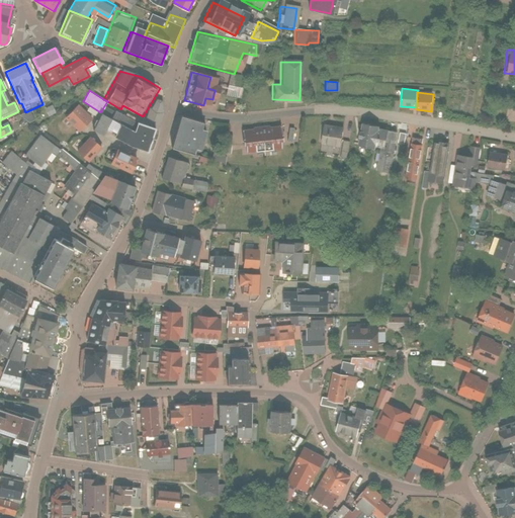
[(153,101),(142,125),(154,131),(160,115),(158,102),(153,101)]
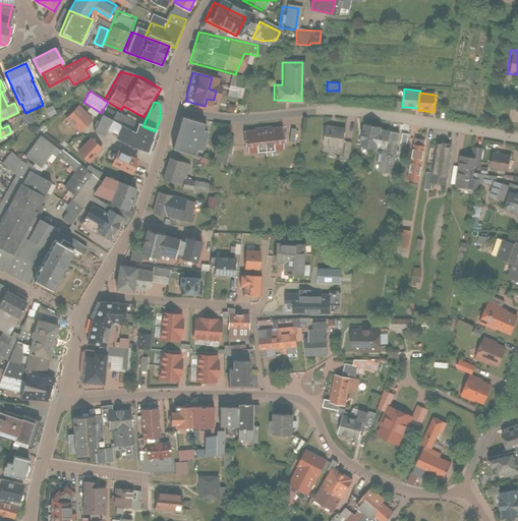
[(78,103),(67,116),(81,130),(94,117),(78,103)]
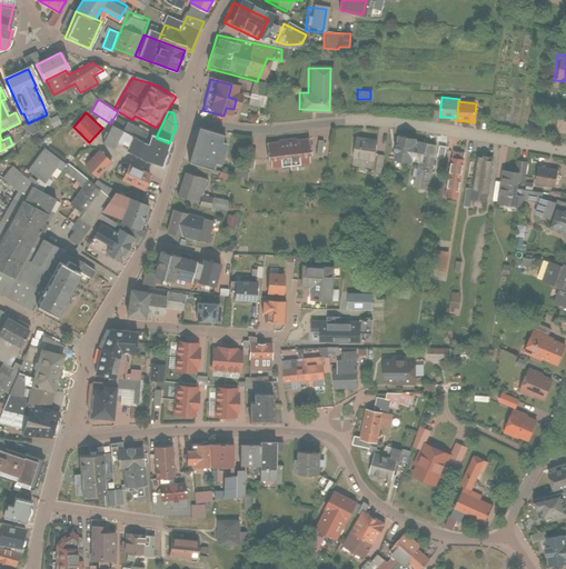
[(57,116),(49,119),(52,127),(59,123),(57,116)]
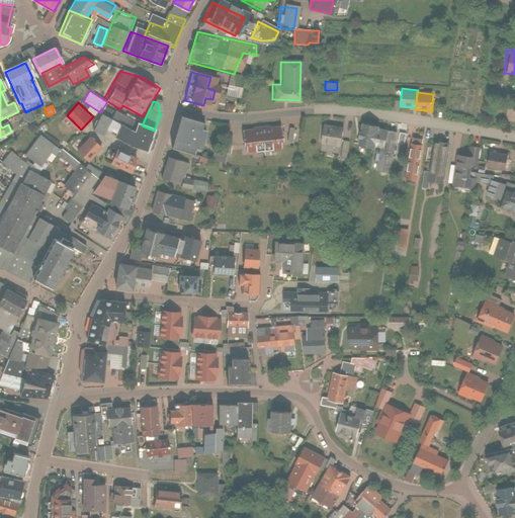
[(116,133),(120,124),(101,113),(93,131),(103,135),(106,128),(116,133)]
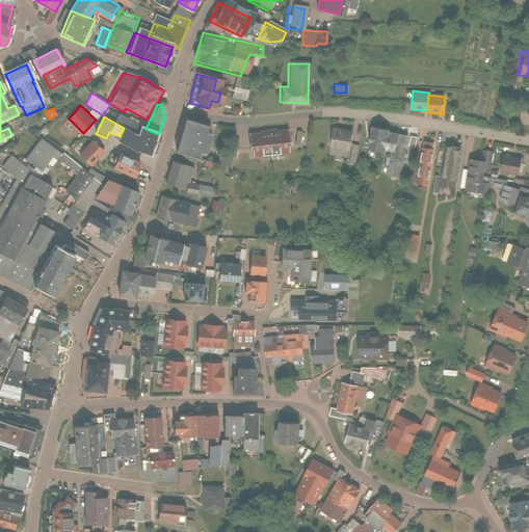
[(209,125),(183,118),(176,151),(203,157),(204,149),(209,150),(213,132),(207,131),(209,125)]
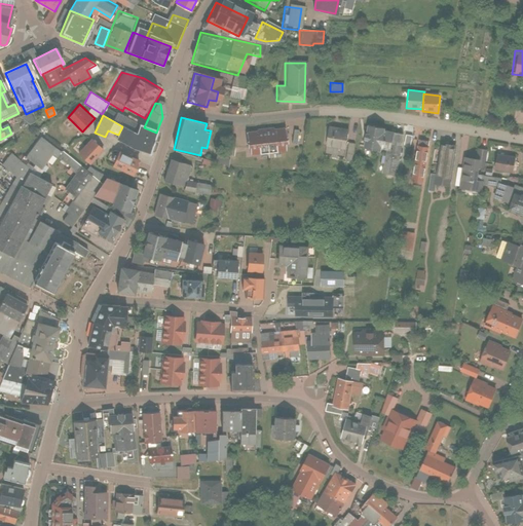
[(395,129),(368,124),(364,145),(384,149),(390,150),(393,141),(395,129)]
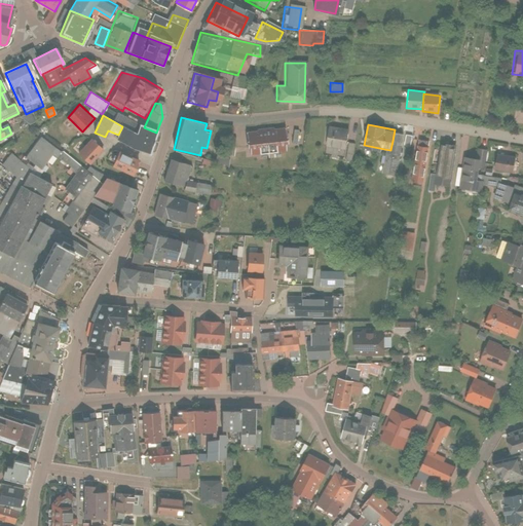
[(118,135),(116,140),(150,151),(156,133),(144,127),(137,125),(134,133),(122,126),(118,135)]
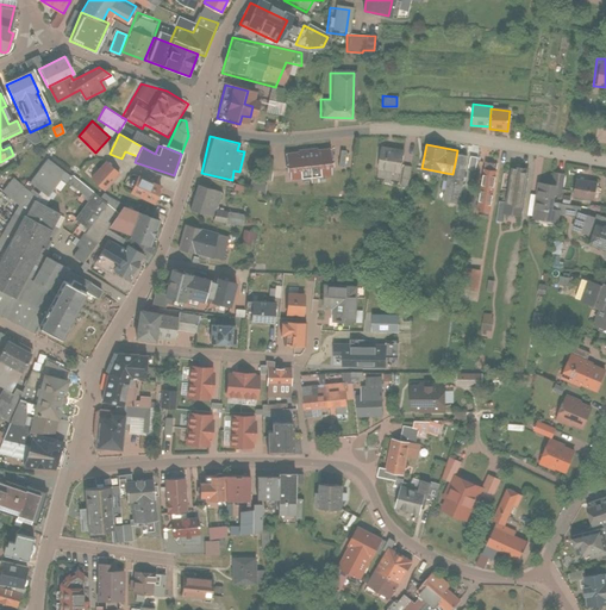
[(400,150),(379,148),(376,169),(398,172),(400,150)]
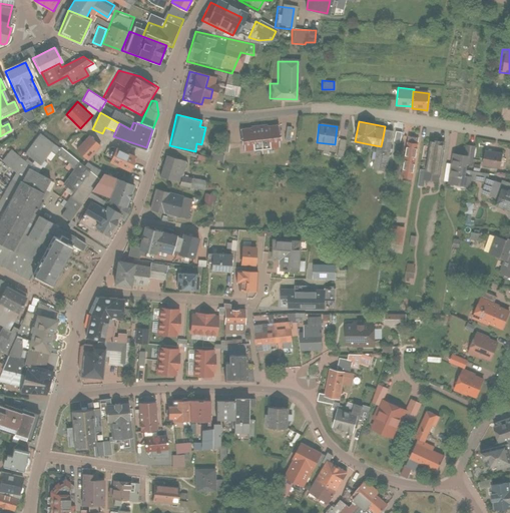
[(278,125),(237,128),(239,150),(280,147),(278,125)]
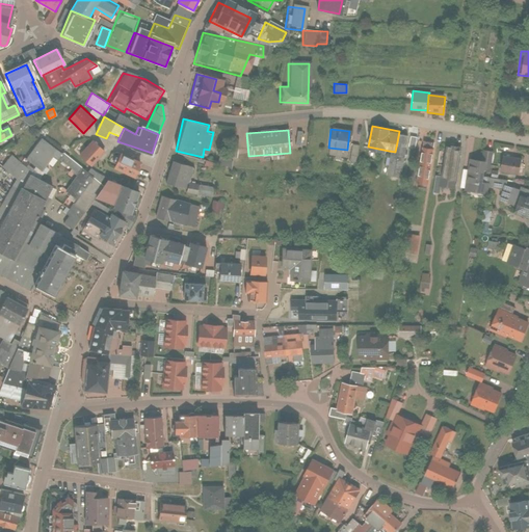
[(41,139),(23,163),(28,166),(35,170),(43,176),(53,158),(58,161),(77,175),(81,168),(62,154),(61,156),(41,139)]
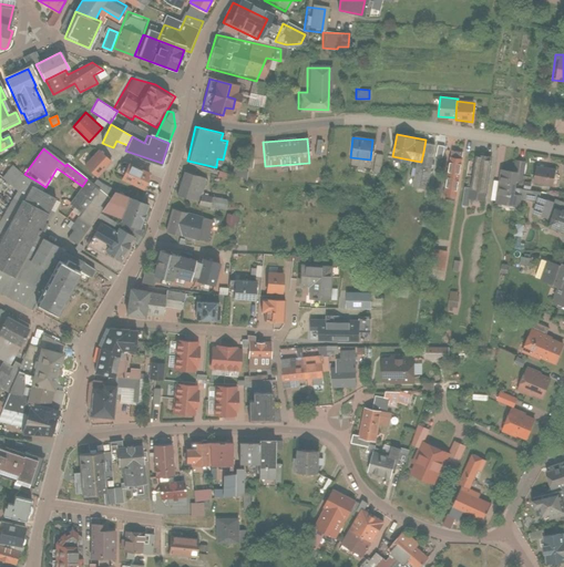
[(111,161),(99,150),(84,165),(96,176),(111,161)]
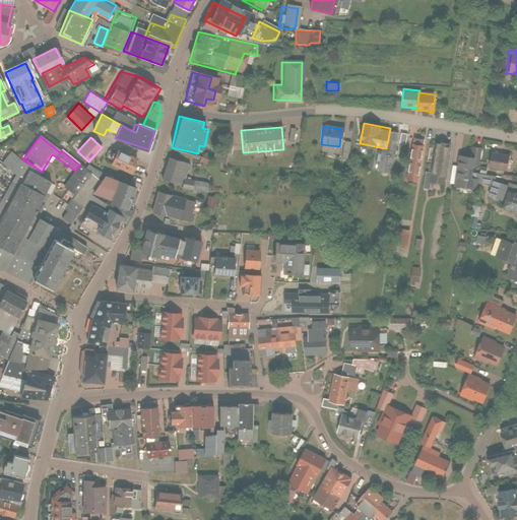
[(386,148),(380,147),(377,169),(392,172),(397,140),(388,139),(386,148)]
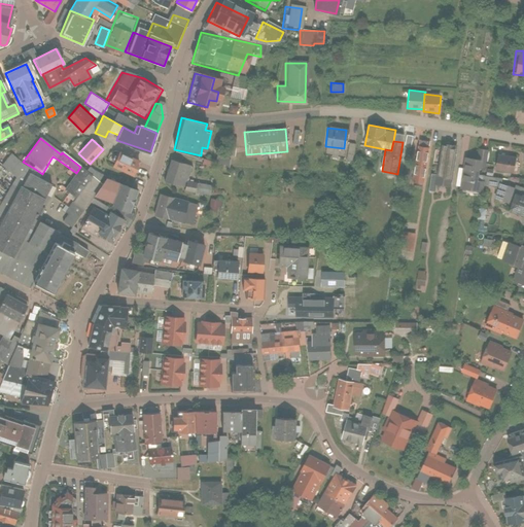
[(407,184),(423,185),(427,145),(417,144),(416,152),(410,151),(407,184)]
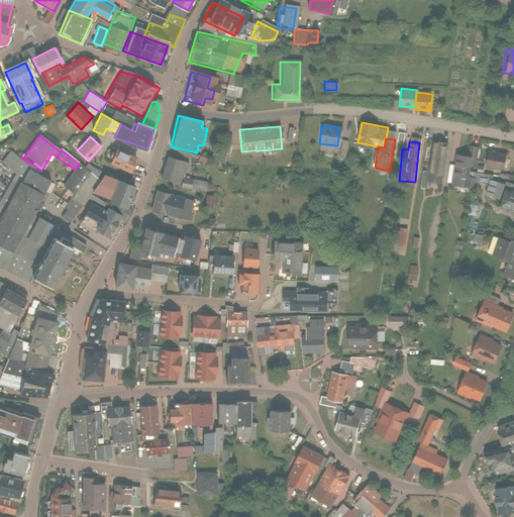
[(446,143),(432,141),(428,172),(442,174),(446,143)]
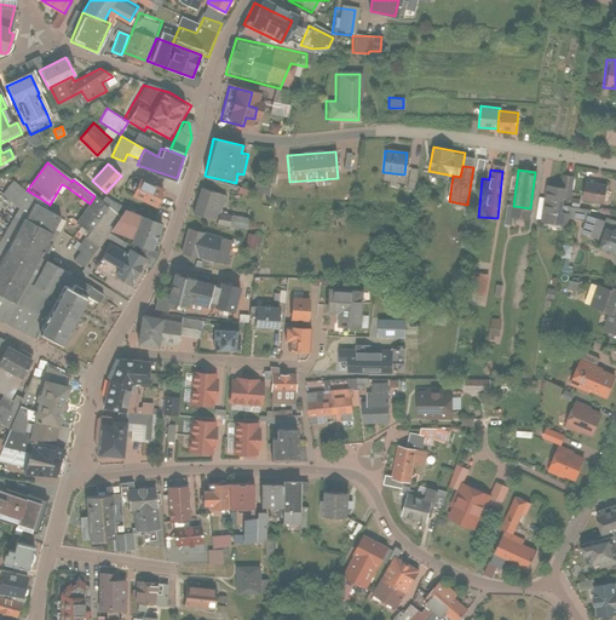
[(558,188),(541,185),(536,222),(566,227),(568,212),(558,211),(559,196),(570,199),(573,176),(560,174),(558,188)]
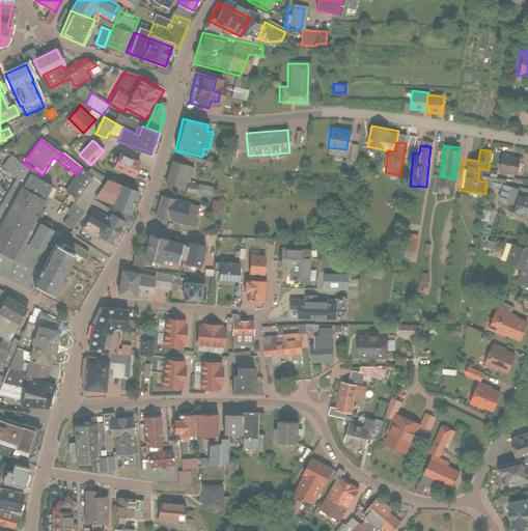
[(140,162),(120,154),(114,167),(134,176),(140,162)]
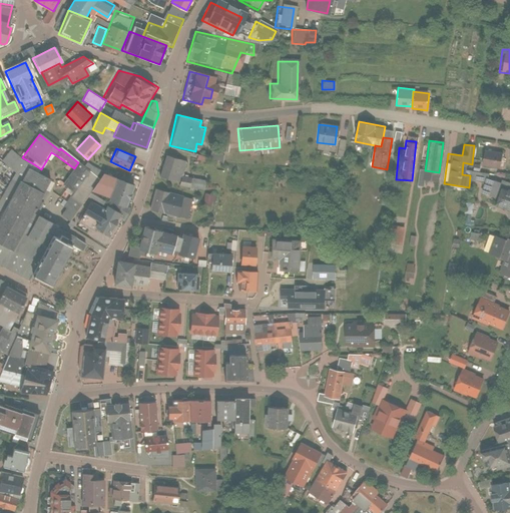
[(502,153),(482,149),(479,164),(499,168),(502,153)]
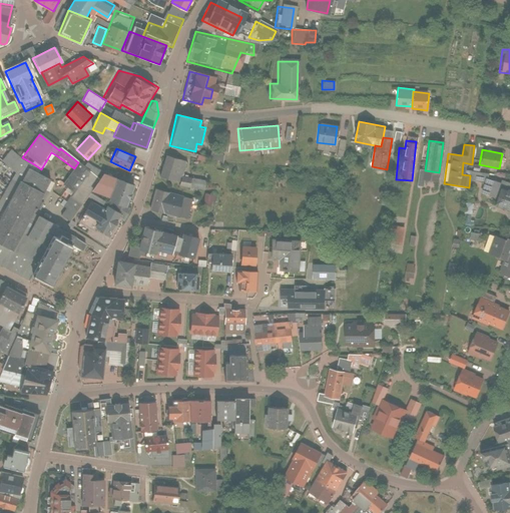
[(210,150),(208,156),(220,159),(222,153),(210,150)]
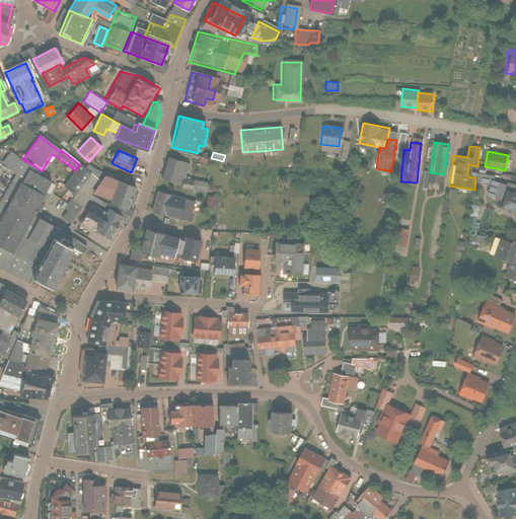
[(11,153),(1,164),(10,172),(19,160),(11,153)]
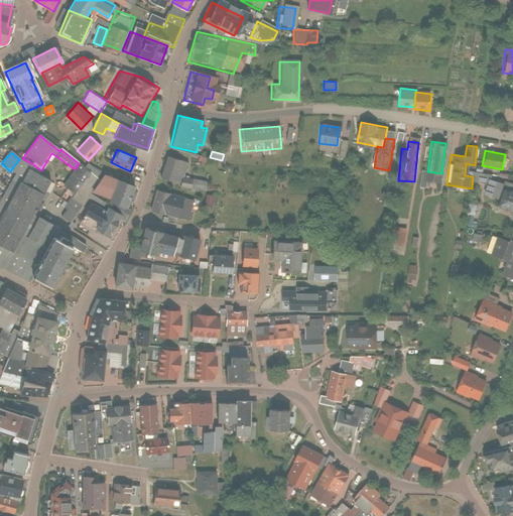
[(185,160),(165,155),(159,181),(187,188),(189,178),(181,176),(185,160)]
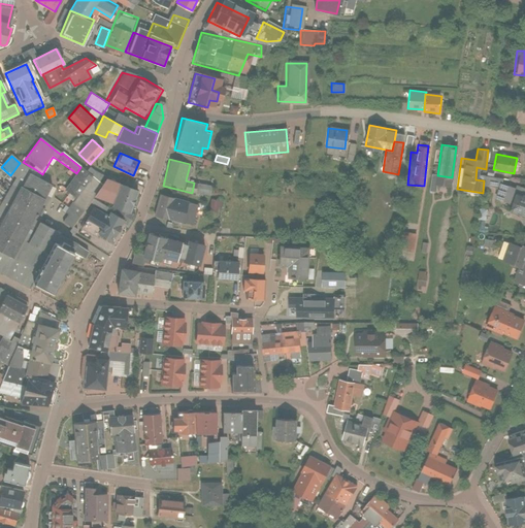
[(17,180),(23,169),(32,175),(35,169),(28,165),(25,167),(20,163),(10,175),(17,180)]
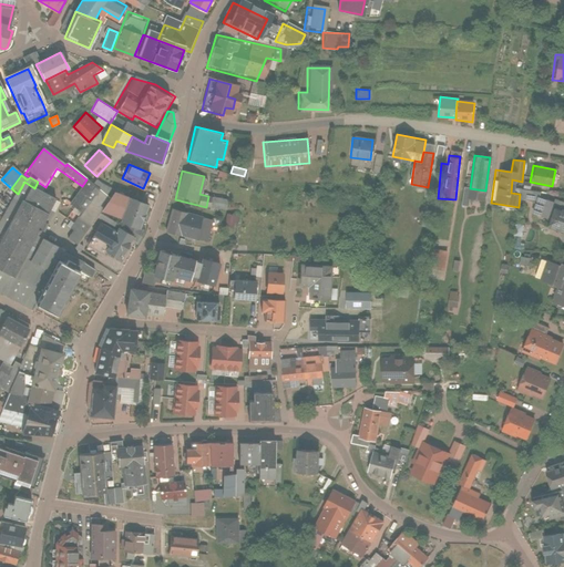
[(93,185),(86,179),(82,186),(69,204),(83,215),(101,191),(93,185)]
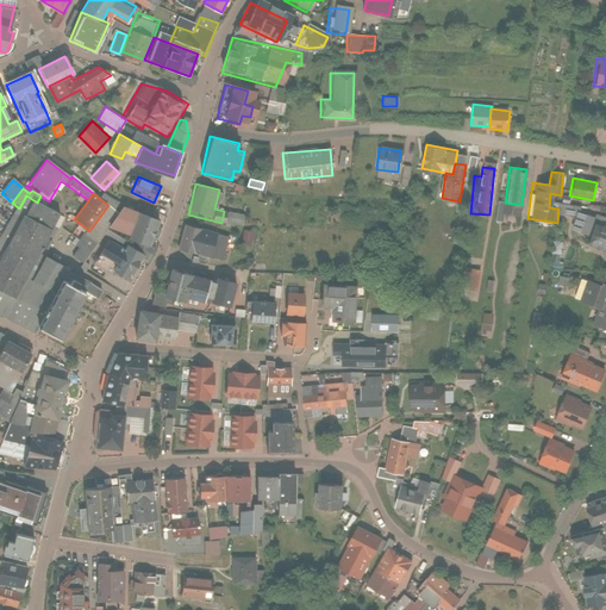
[(102,194),(100,199),(108,205),(89,231),(79,242),(75,240),(72,246),(77,250),(72,257),(80,263),(83,267),(107,230),(119,215),(114,212),(119,205),(102,194)]
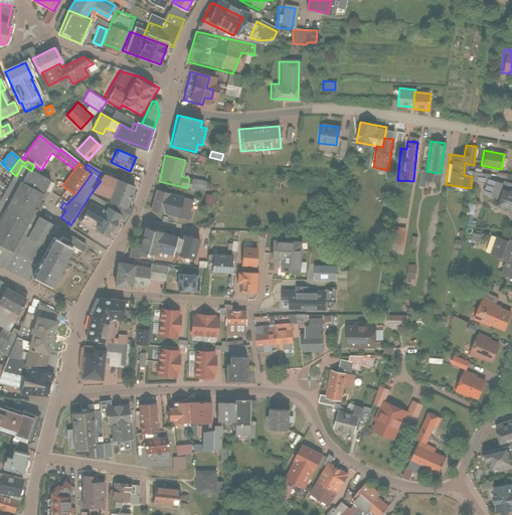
[(0,223),(31,171),(22,165),(16,176),(0,201),(0,223)]
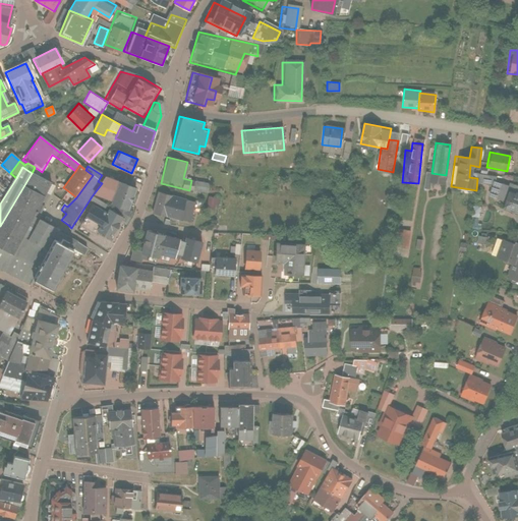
[(55,186),(32,173),(0,226),(0,249),(14,257),(37,220),(55,186)]
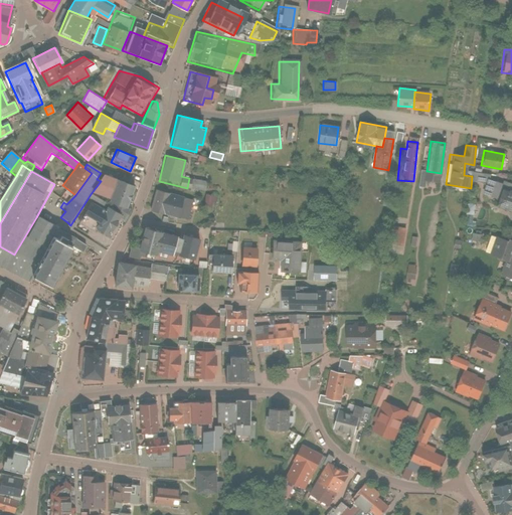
[(134,189),(103,177),(101,181),(91,194),(109,201),(108,204),(124,211),(134,189)]
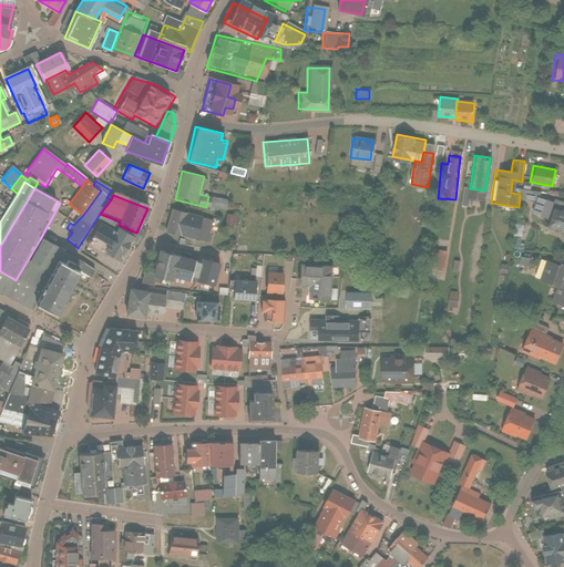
[(550,218),(546,227),(562,233),(561,236),(563,237),(563,200),(555,198),(554,202),(537,196),(532,213),(550,218)]
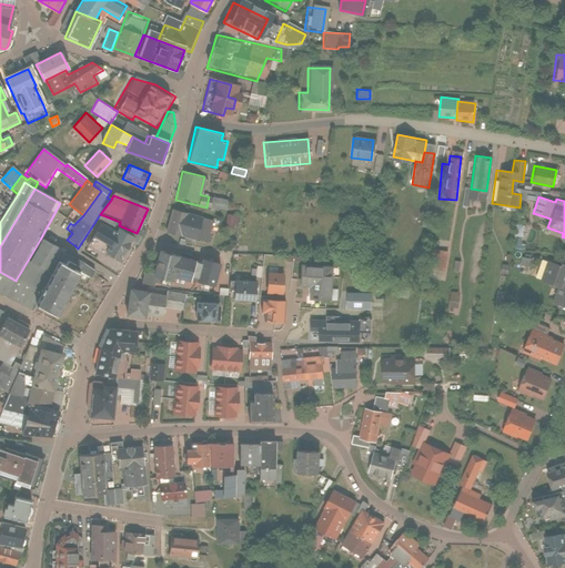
[(172,208),(165,232),(198,241),(204,216),(172,208)]
